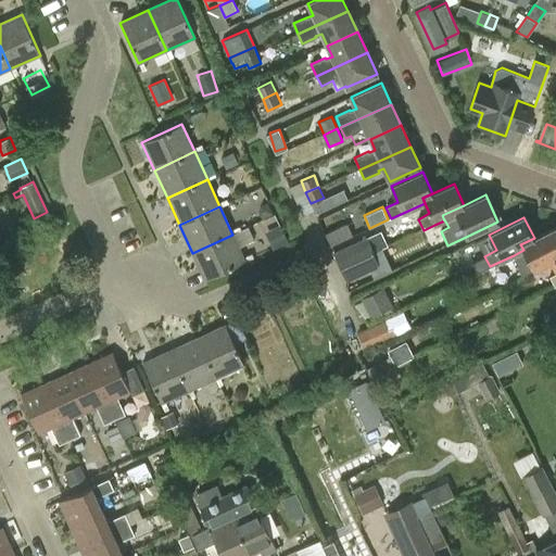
[(326,231),(330,243),(353,235),(348,223),(326,231)]
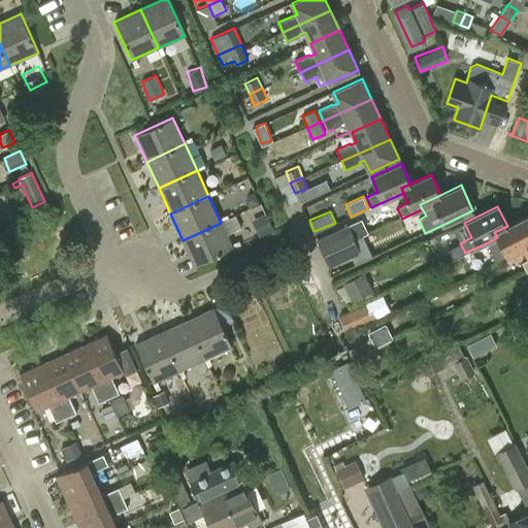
[(221,223),(183,240),(195,266),(233,249),(226,234),(241,227),(236,216),(221,223)]
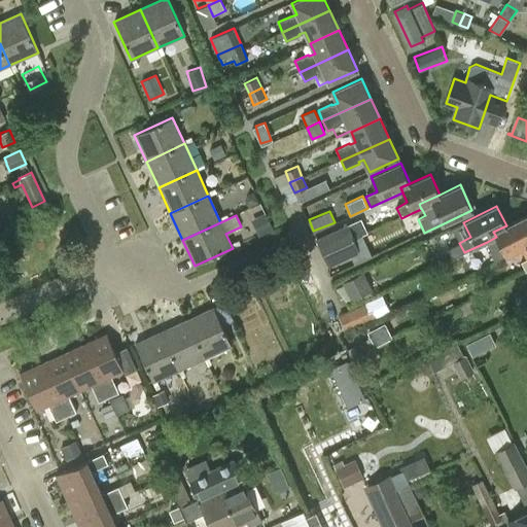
[(496,237),(487,242),(491,252),(490,252),(495,262),(506,257),(526,246),(524,242),(526,240),(526,216),(526,215),(506,225),(493,232),(496,237)]
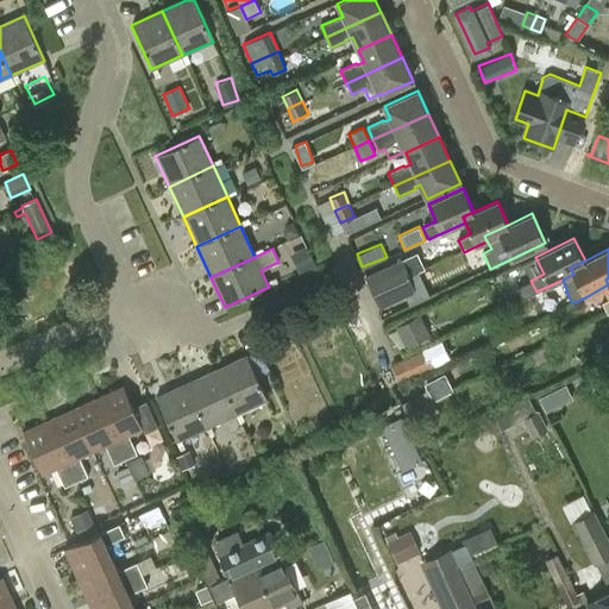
[(374,294),(410,277),(402,259),(365,276),(374,294)]
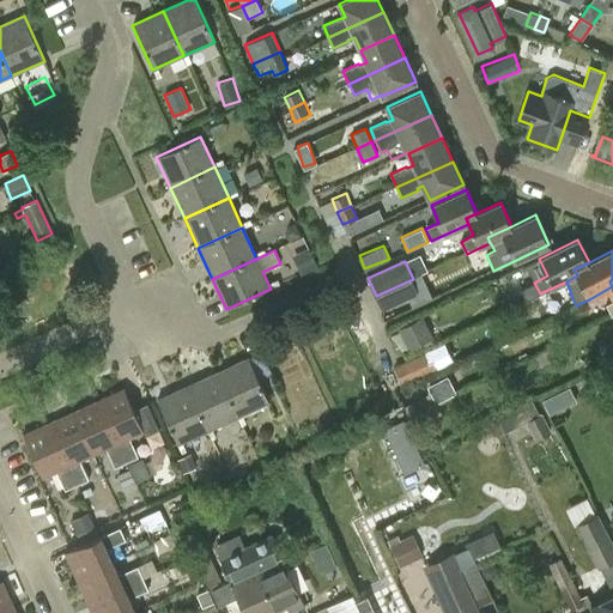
[(420,293),(413,279),(376,296),(383,310),(420,293)]
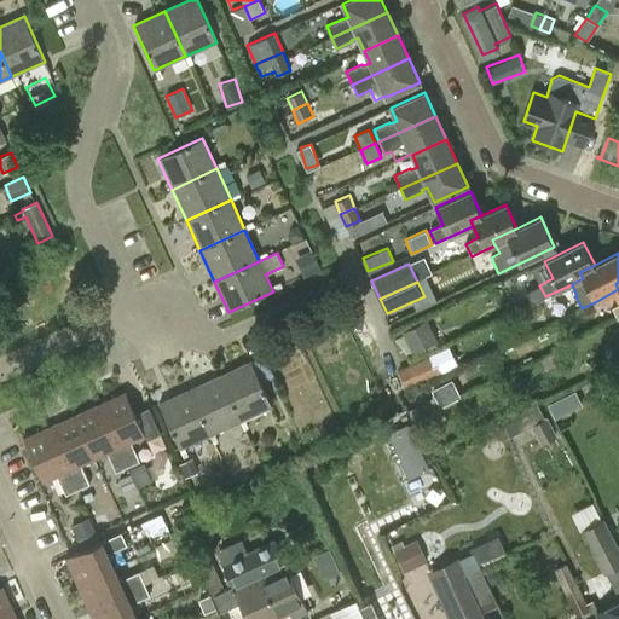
[(401,334),(403,335),(411,352),(412,353),(426,347),(416,327),(401,334)]
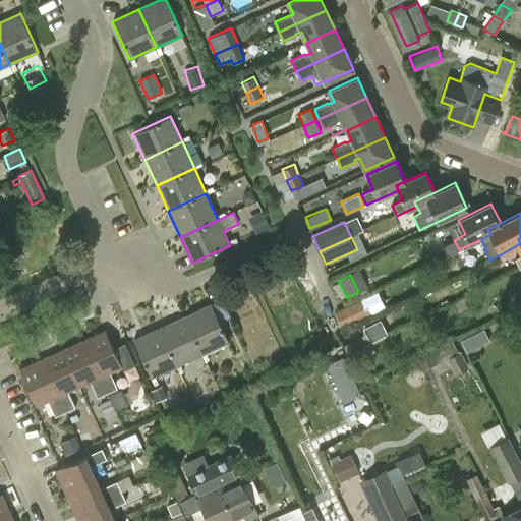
[(520,289),(510,295),(516,307),(520,304),(520,289)]
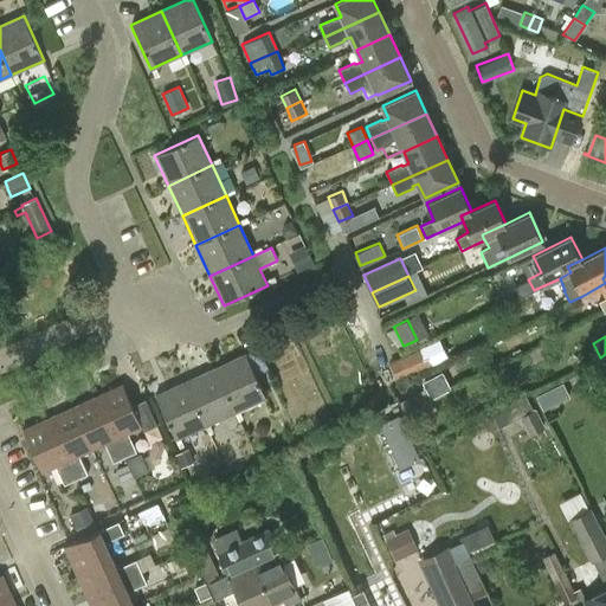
[(425,346),(389,362),(400,385),(436,368),(425,346)]
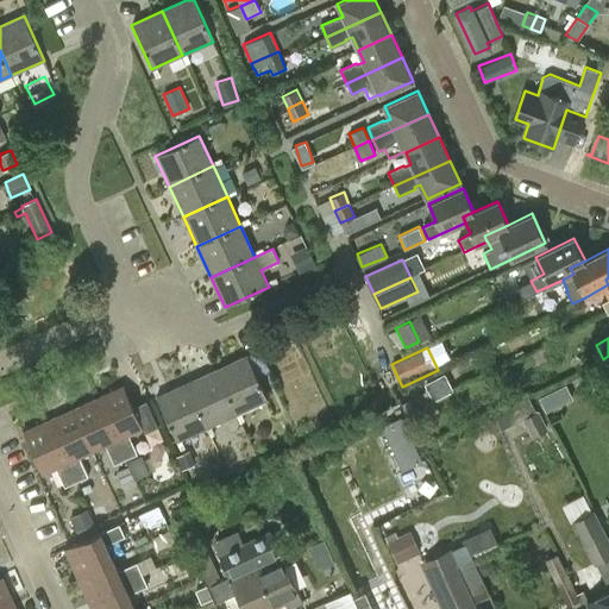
[(261,350),(248,356),(257,377),(270,371),(261,350)]
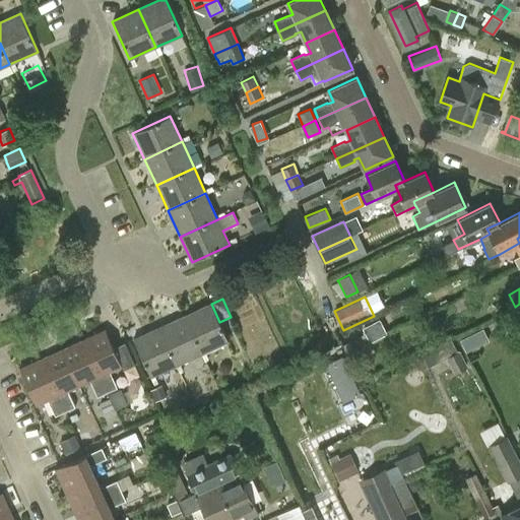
[(185,316),(202,353),(229,341),(211,304),(185,316)]
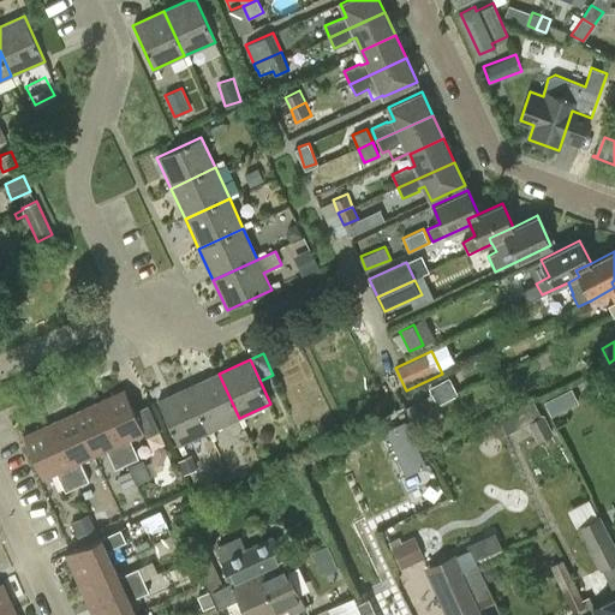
[(239,418),(219,374),(187,387),(208,433),(239,418)]
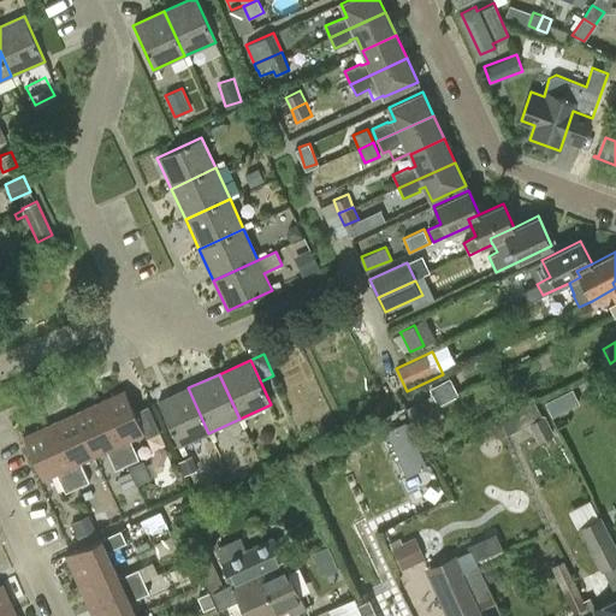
[(208,433),(188,388),(158,402),(178,446),(208,433)]
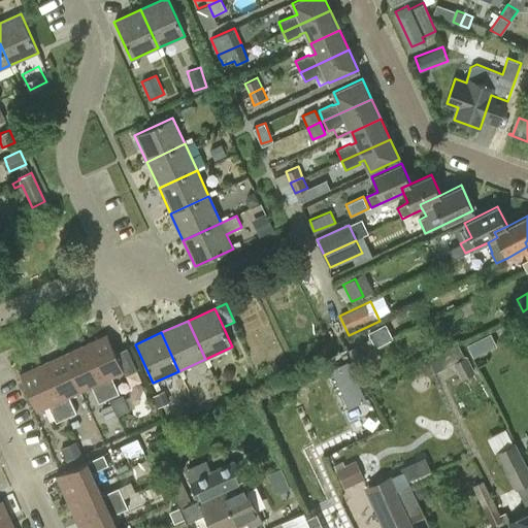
[(472,354),(495,343),(491,334),(468,344),(472,354)]
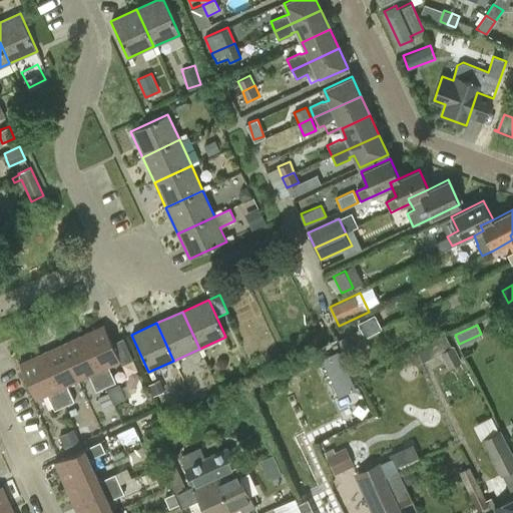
[(103,326),(82,336),(105,386),(115,382),(108,367),(120,362),(119,361),(120,361),(122,364),(132,359),(123,338),(111,343),(103,326)]
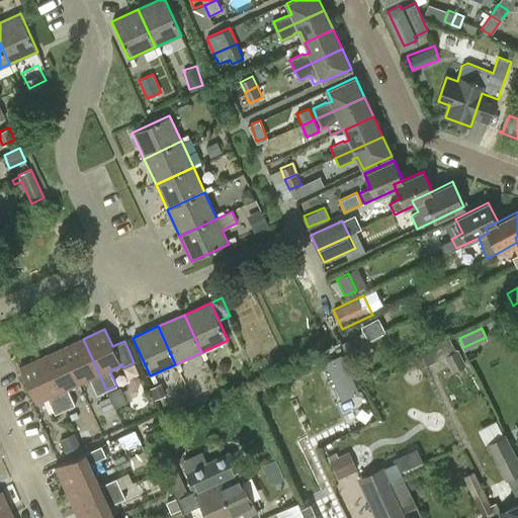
[(348,351),(369,341),(365,333),(344,343),(348,351)]
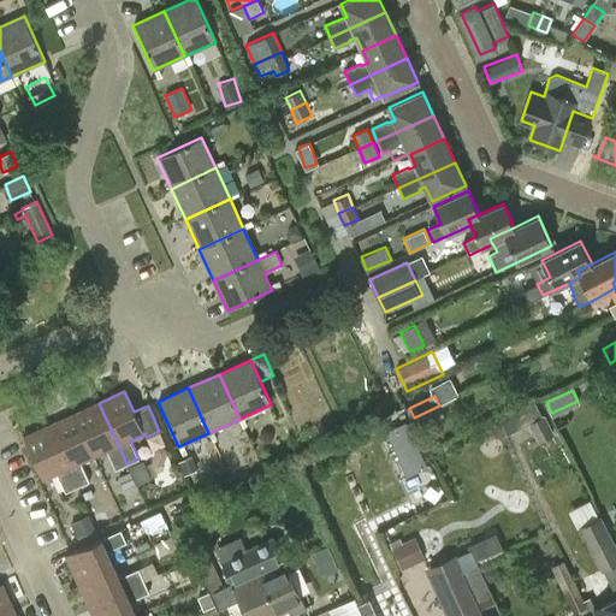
[(534,401),(508,414),(516,430),(529,424),(539,443),(555,434),(545,415),(543,416),(534,401)]
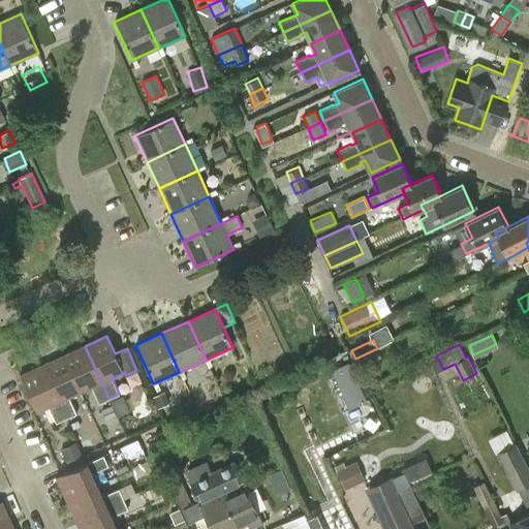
[(109,398),(85,346),(63,355),(80,393),(92,387),(99,403),(109,398)]
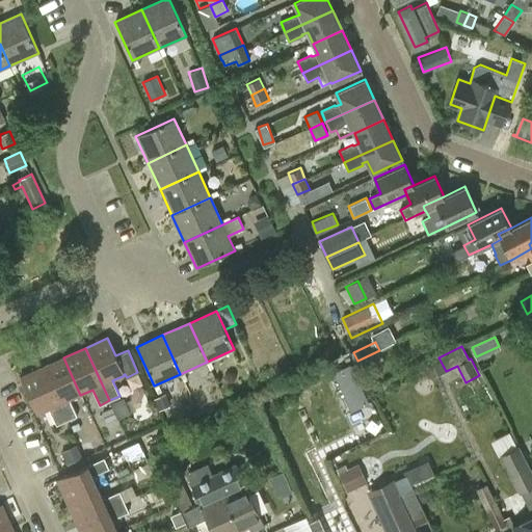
[(63,357),(42,368),(65,421),(77,416),(70,400),(80,395),(63,357)]
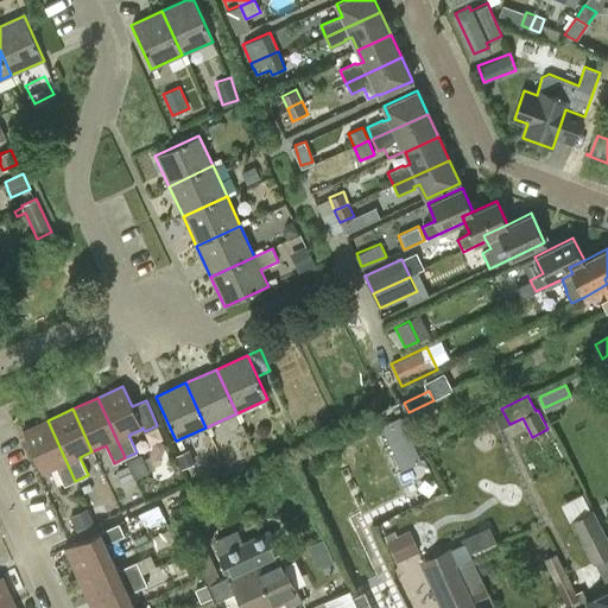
[(400,474),(419,466),(399,419),(380,428),(400,474)]
